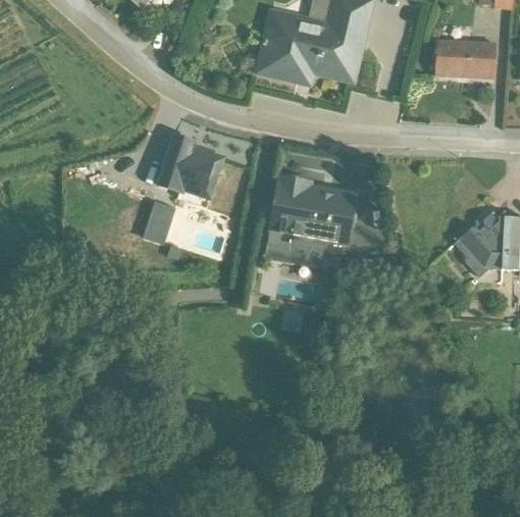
[(132,0),(143,9),(151,0),(132,0)]
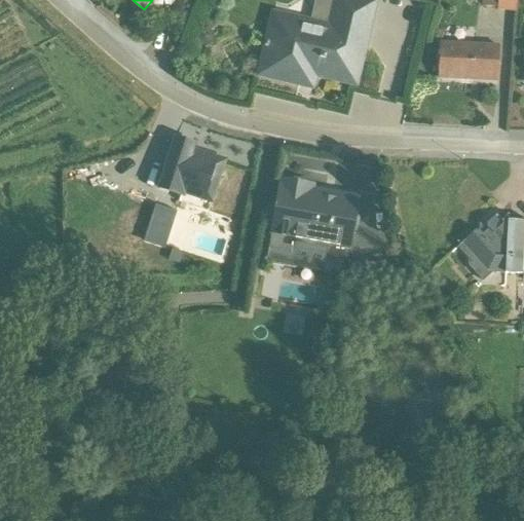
[(255,74),(255,75),(314,88),(317,77),(359,86),(378,0),(313,0),(310,15),(271,6),(255,74)]
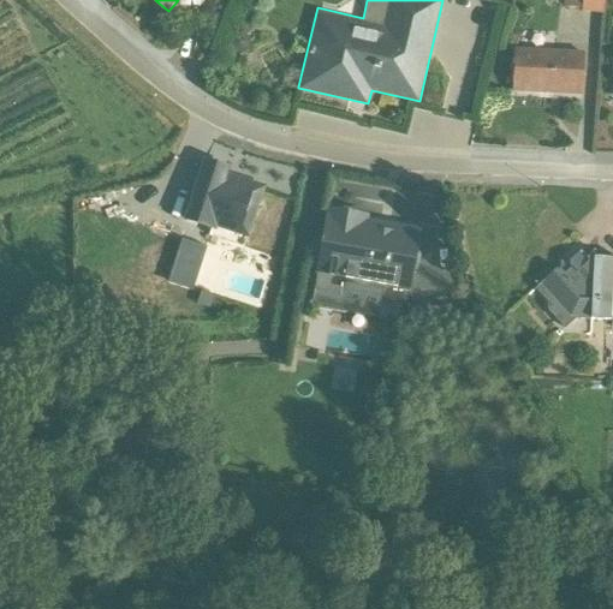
[(565,0),(565,3),(583,5),(582,9),(605,10),(605,0),(565,0)]
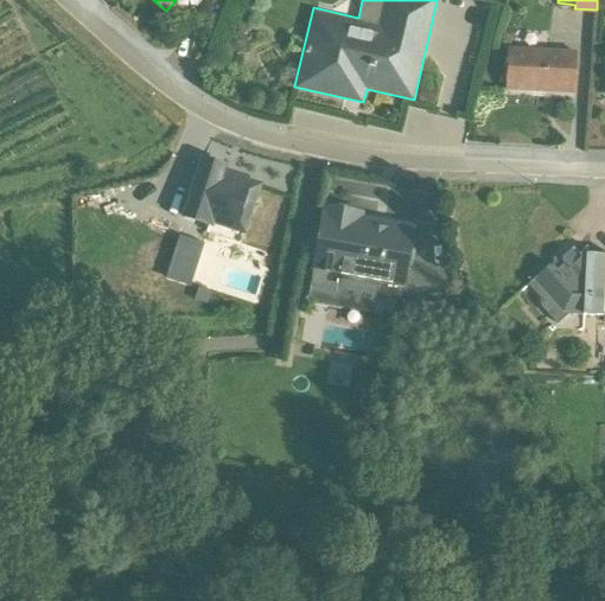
[(244,32),(237,29),(230,33),(228,39),(231,46),(239,49),(244,46),(248,38),(244,32)]
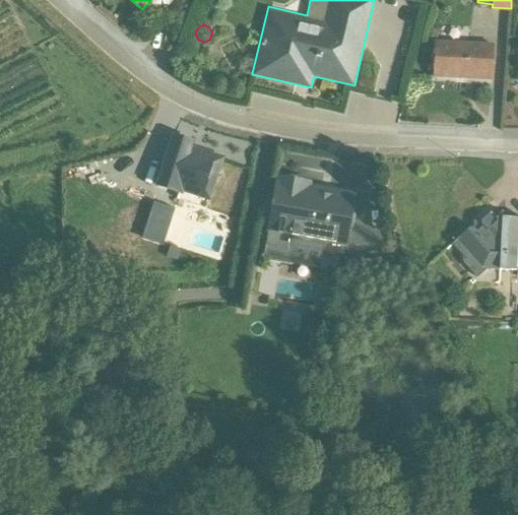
[(494,42),(435,39),(434,76),(493,78),(494,42)]
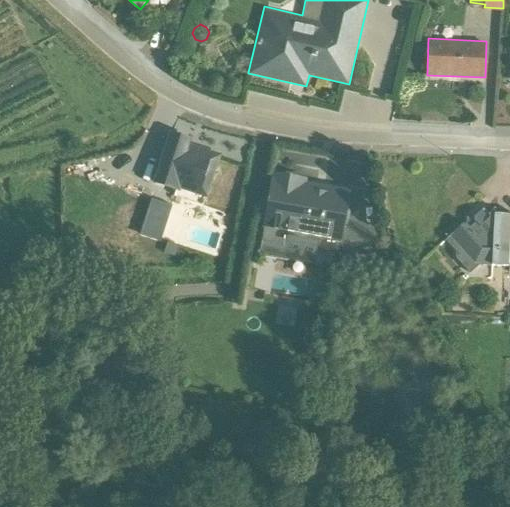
[(187,145),(189,137),(171,132),(155,182),(176,189),(175,193),(203,201),(219,153),(199,147),(198,149),(187,145)]
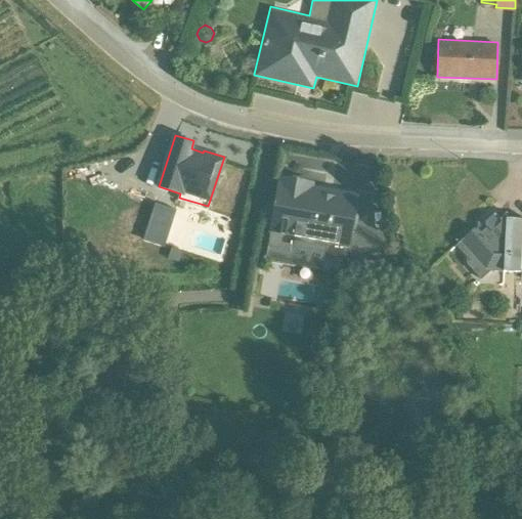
[(330,255),(342,256),(347,253),(348,246),(350,246),(352,229),(357,226),(359,213),(356,208),(359,191),(315,183),(315,180),(278,174),(268,231),(270,232),(268,244),(293,248),(292,255),(323,261),(324,261),(327,251),(330,255)]
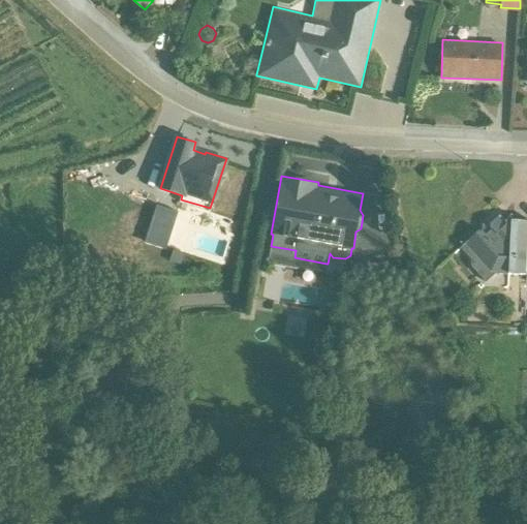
[(471,264),(487,279),(495,272),(526,273),(526,219),(517,218),(512,213),(504,218),(499,213),(490,222),(482,221),(482,230),(478,230),(461,245),(471,257),(471,264)]
